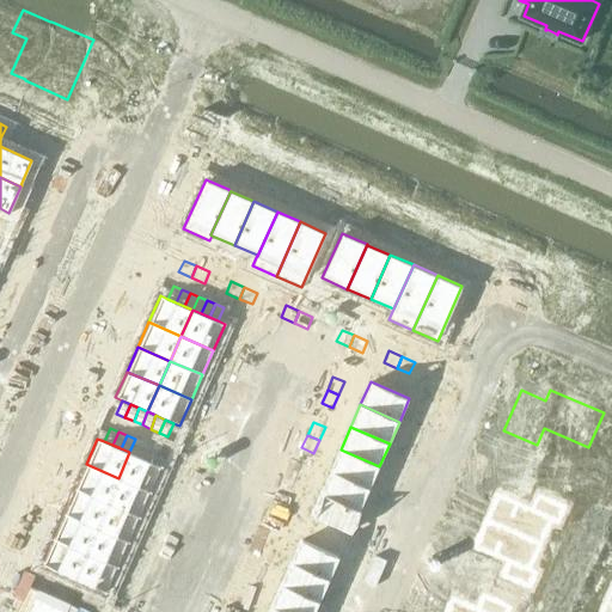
[(135,439),(129,452),(138,456),(144,442),(135,439)]
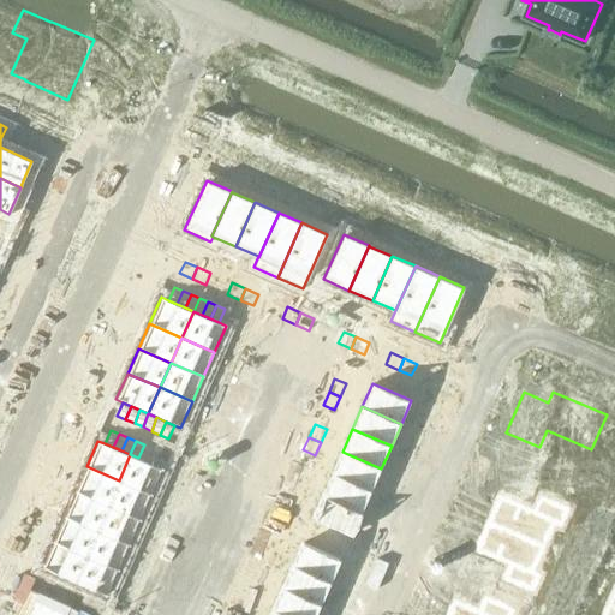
[(144,445),(138,458),(147,463),(153,448),(144,445)]
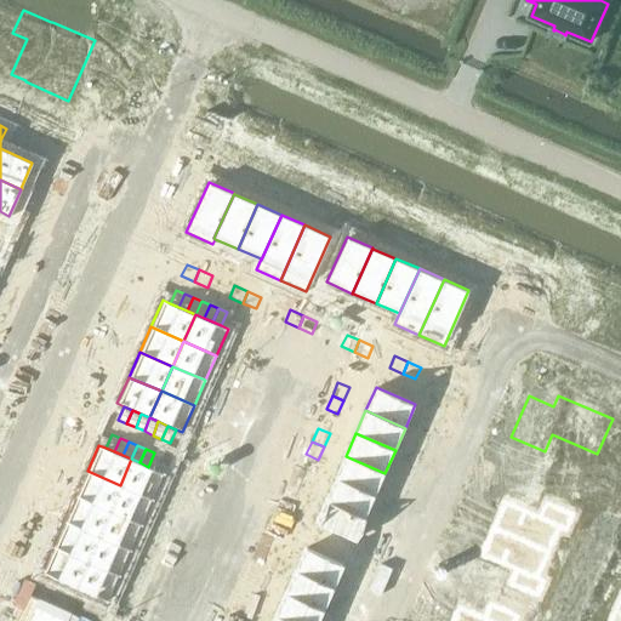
[(154,453),(148,467),(157,471),(163,457),(154,453)]
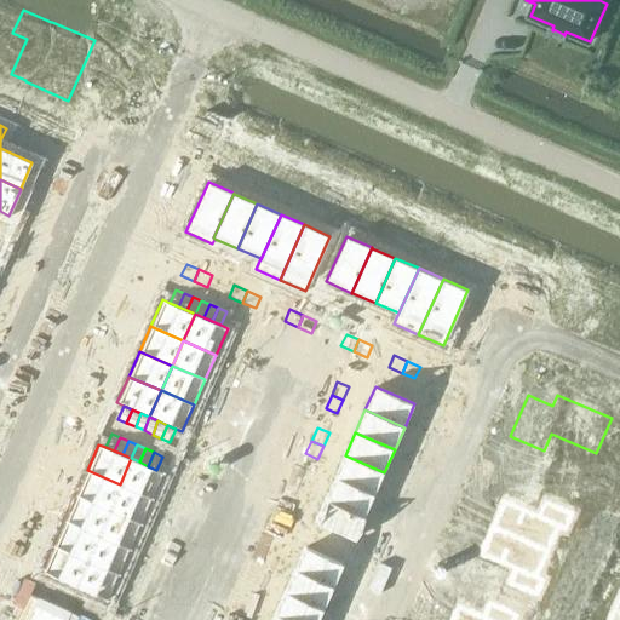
[(345,455),(336,477),(374,495),(384,472),(345,455)]
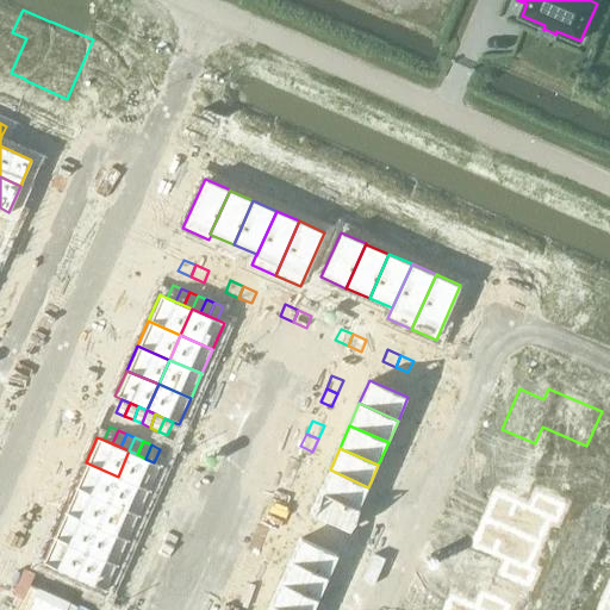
[(129,450),(118,477),(150,491),(161,465),(154,462),(145,459),(137,454),(129,450)]
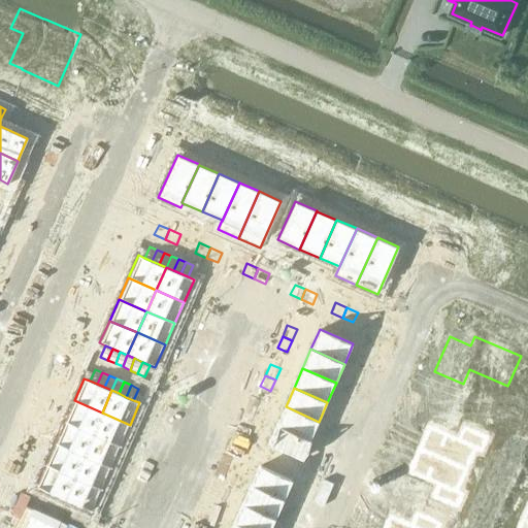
[(74,400),(65,422),(93,434),(102,413),(74,400)]
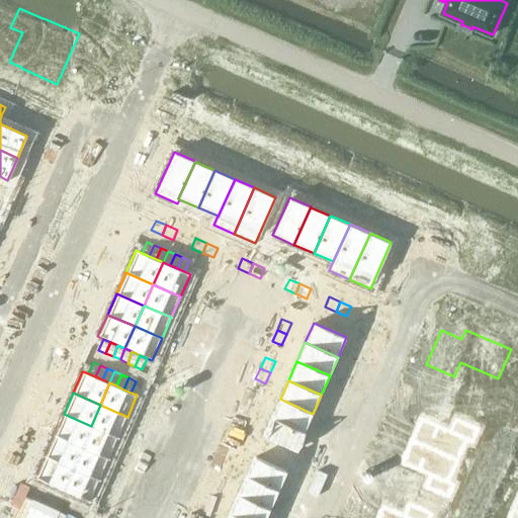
[(248,395),(244,406),(253,410),(258,399),(248,395)]
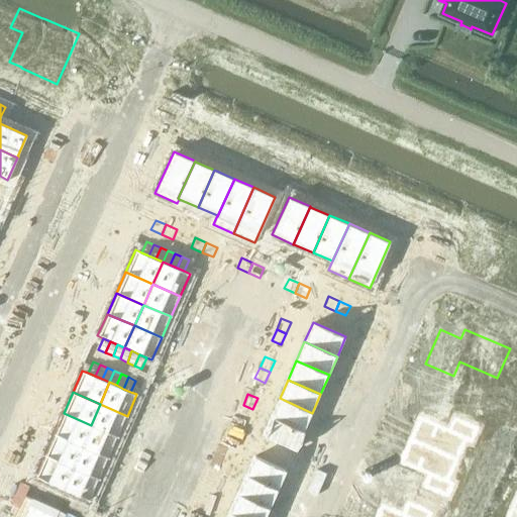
[(271,416),(271,417),(305,432),(305,431),(304,430),(312,413),(280,398),(272,416),(271,416)]
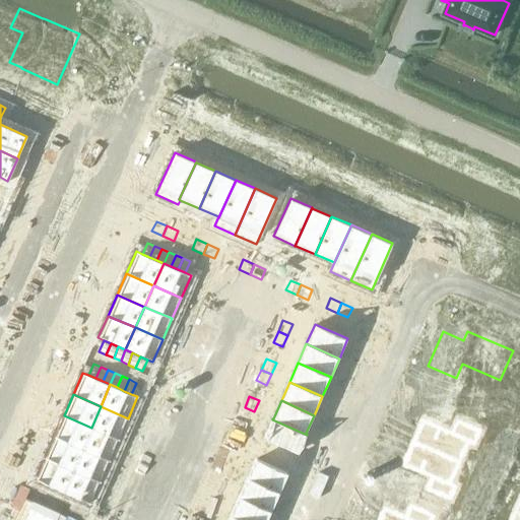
[(101,406),(91,428),(119,440),(128,418),(101,406)]
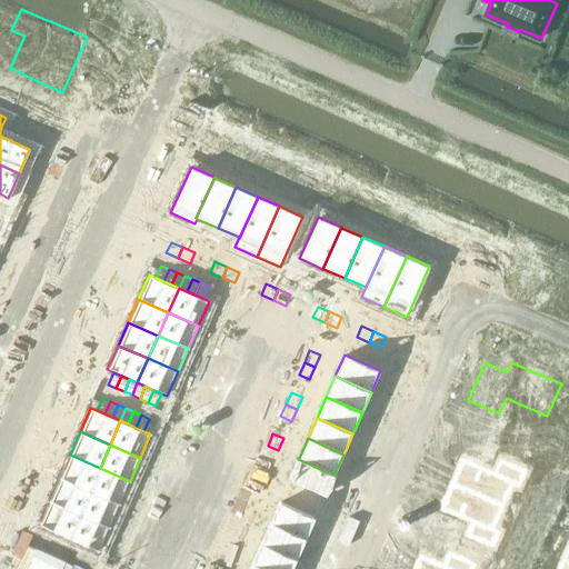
[(268,446),(262,458),(273,462),(278,450),(268,446)]
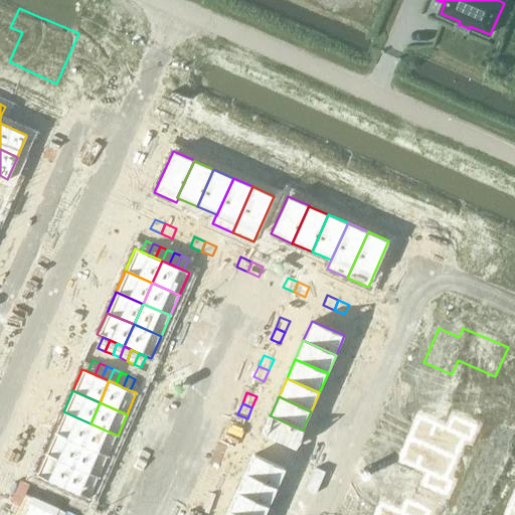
[(63,411),(53,433),(80,445),(91,423),(63,411)]
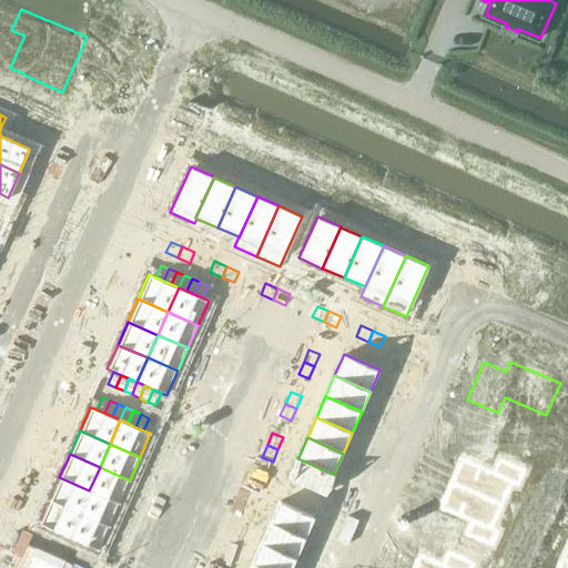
[(297,458),(287,479),(325,496),(335,475),(297,458)]
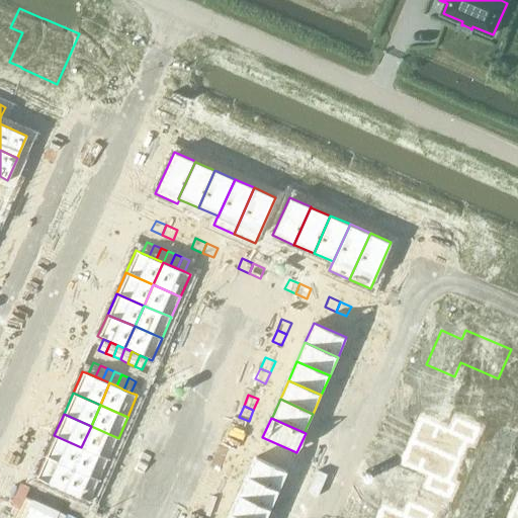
[(422,419),(412,441),(458,462),(467,441),(473,443),(479,430),(455,420),(450,432),(422,419)]
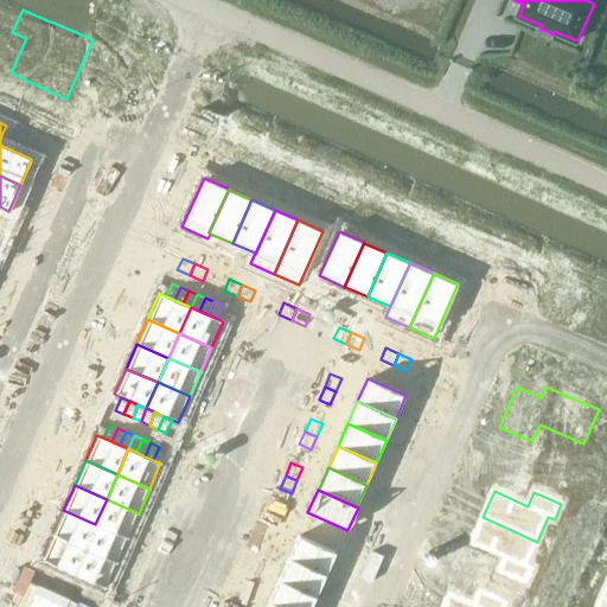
[(107,499),(95,524),(127,538),(139,513),(107,499)]
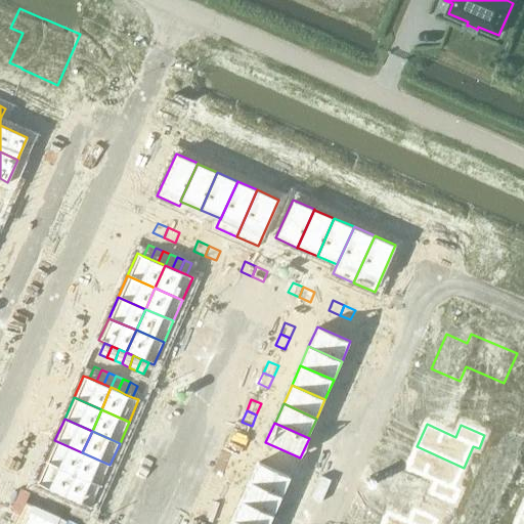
[(54,440),(45,462),(73,474),(82,452),(54,440)]
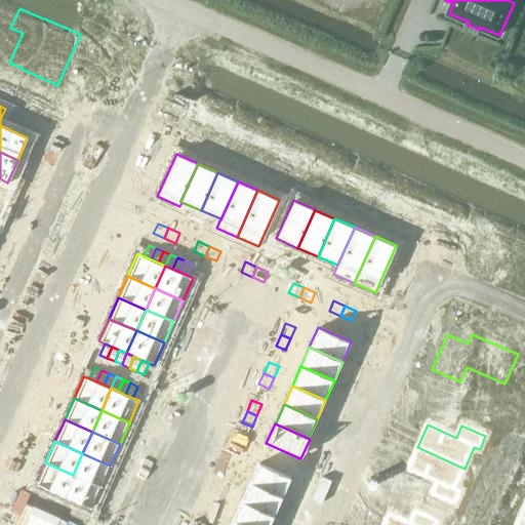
[(417,447),(407,470),(437,483),(432,495),(455,506),(460,492),(455,489),(465,469),(417,447)]
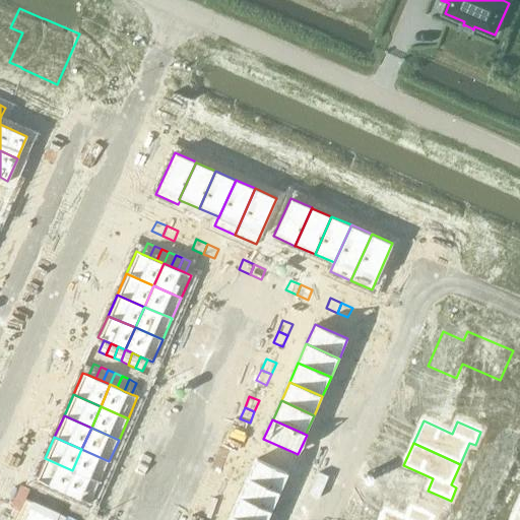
[(81,449),(72,470),(100,482),(109,461),(81,449)]
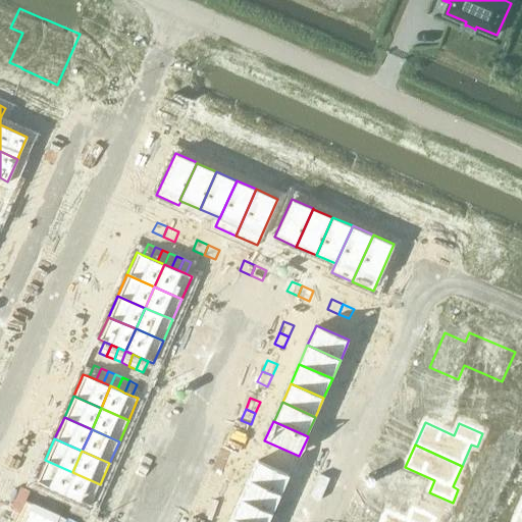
[(224,456),(220,467),(229,471),(235,461),(224,456)]
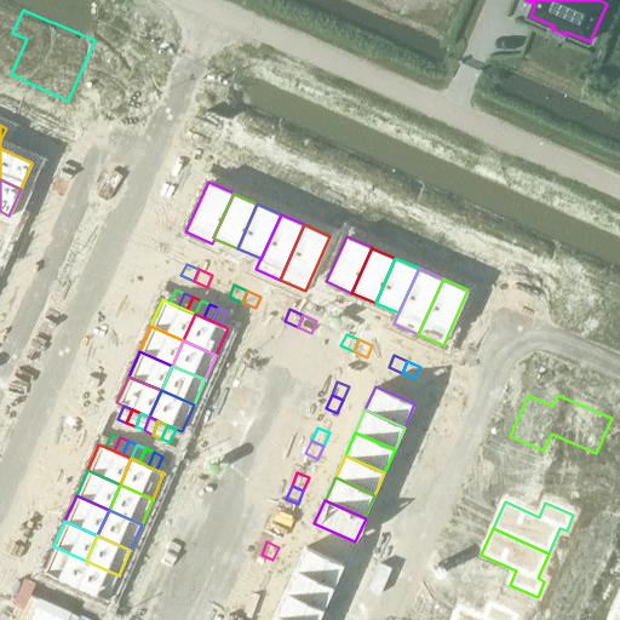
[(53,546),(42,573),(75,587),(86,561),(53,546)]
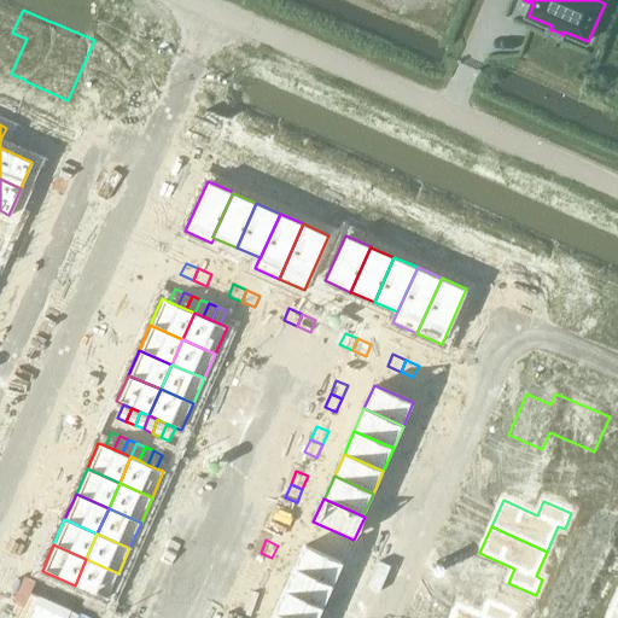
[(304,544),(293,567),(333,586),(343,561),(304,544)]
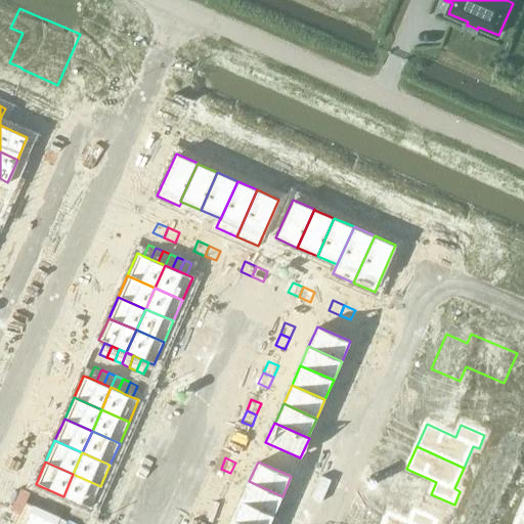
[(221,469),(216,480),(225,484),(230,473),(221,469)]
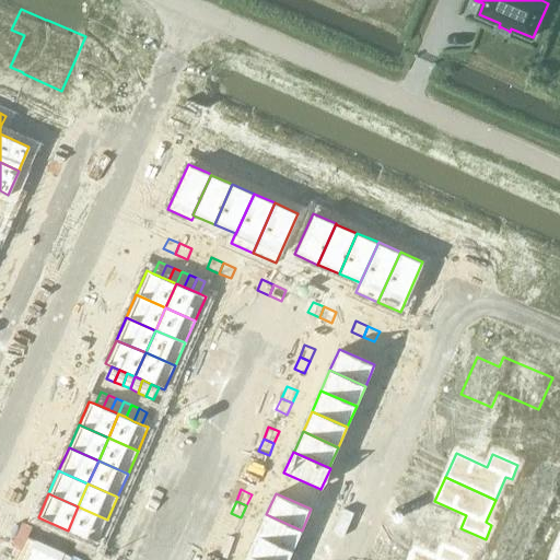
[(78,506),(68,531),(97,544),(107,520),(78,506)]
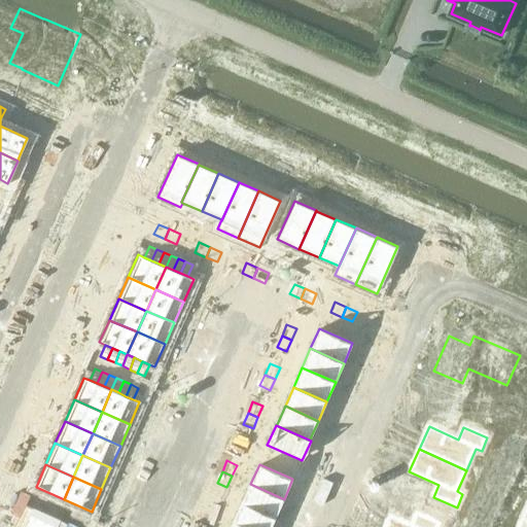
[(250,484),(242,503),(275,518),(284,499),(250,484)]
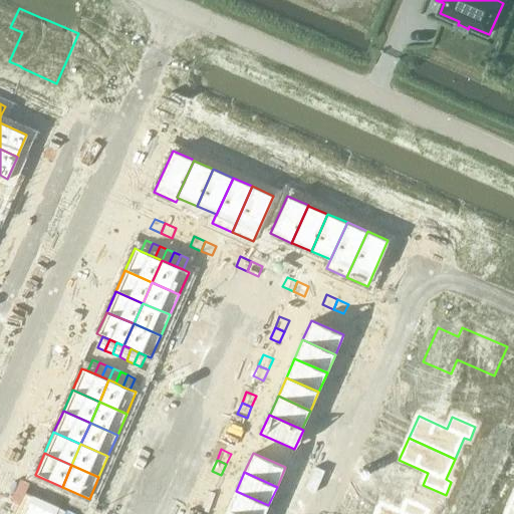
[(205,487),(200,498),(210,502),(215,491),(205,487)]
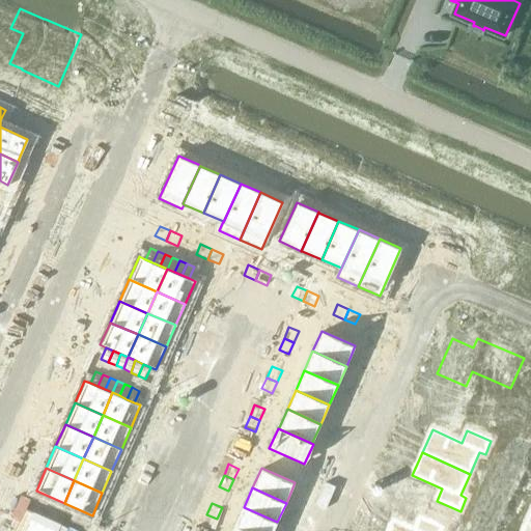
[(244,507),(235,527),(245,530),(273,530),(277,522),(244,507)]
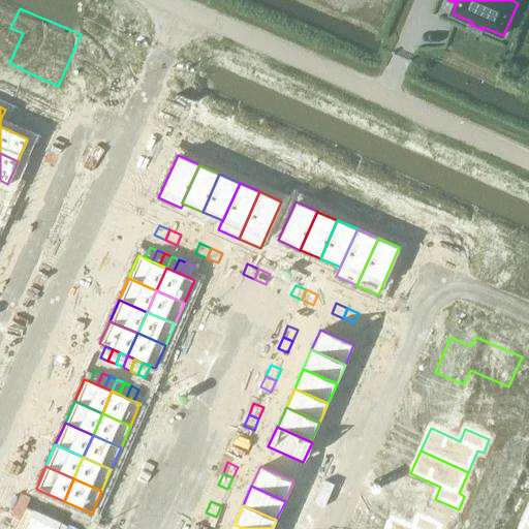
[(528,528),(528,509),(520,528),(528,528)]
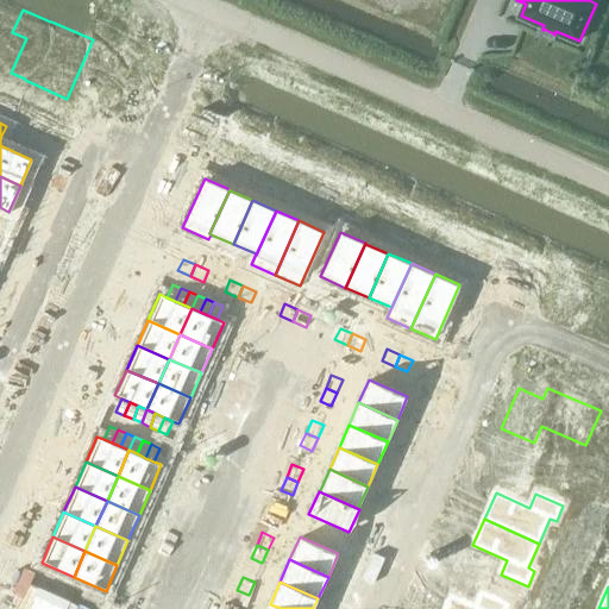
[(237,590),(231,602),(243,608),(249,595),(237,590)]
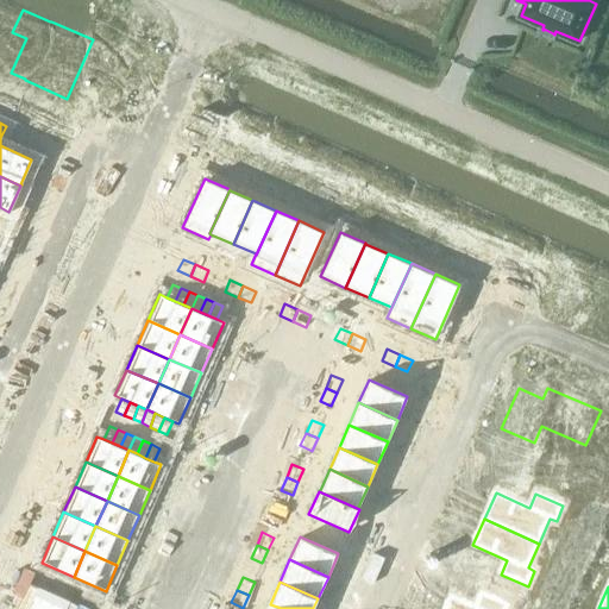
[(450,596),(444,608),(507,608),(509,606),(482,594),(476,608),(450,596)]
